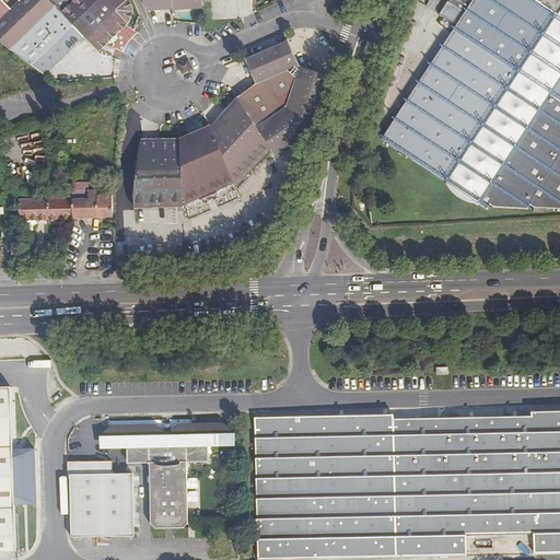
[(63,14),(78,0),(73,0),(61,12),(63,14)]
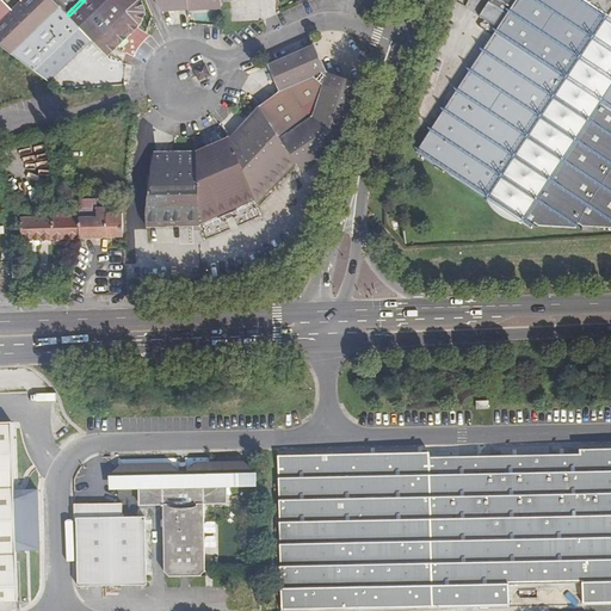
[(85,0),(69,16),(92,41),(109,59),(129,39),(141,28),(147,16),(140,0),(85,0)]
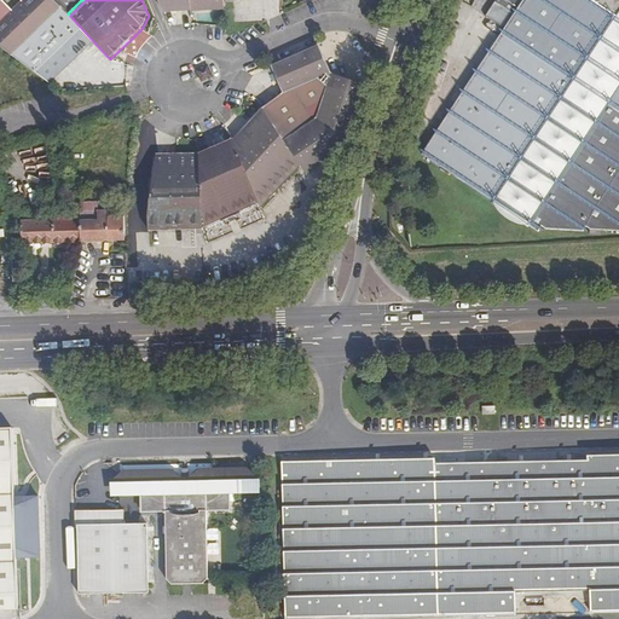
[(224,0),(165,0),(167,11),(192,9),(192,10),(204,10),(225,9),(224,0)]
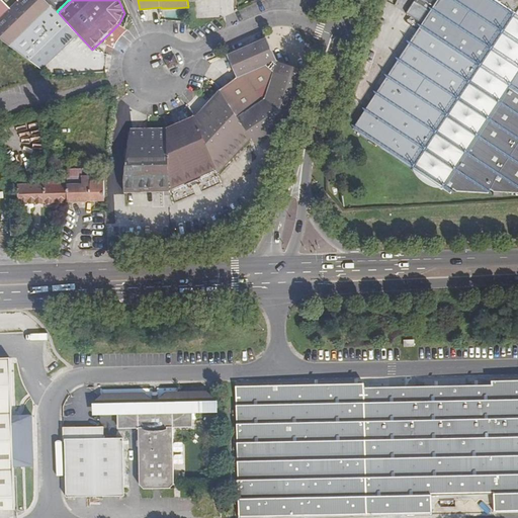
[(396,40),(391,53),(391,54),(401,61),(368,111),(354,134),(451,195),(454,192),(460,196),(467,195),(468,193),(473,195),(479,195),(481,192),(484,195),(489,194),(492,190),(499,194),(505,194),(506,192),(510,194),(516,193),(517,191),(517,0),(417,0),(417,2),(414,2),(406,15),(411,17),(408,22),(406,20),(396,35),(398,36),(396,40)]
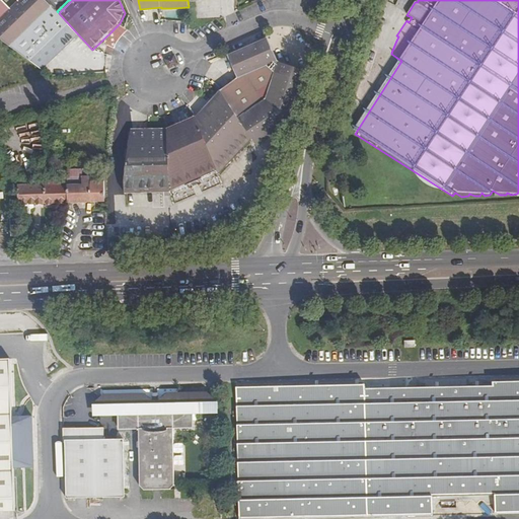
[(59,13),(57,11),(52,6),(9,47),(41,70),(78,34),(59,13)]
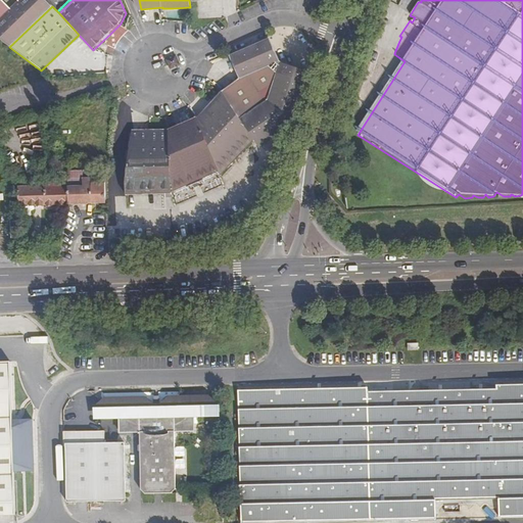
[(276,62),(266,39),(225,57),(228,65),(234,80),(276,62)]
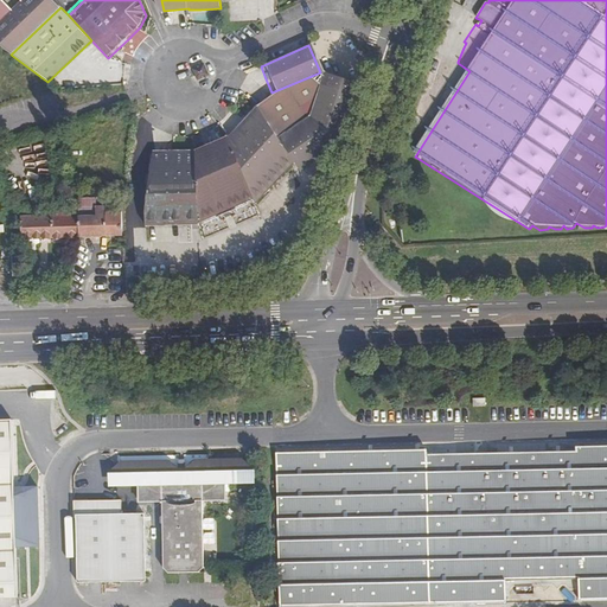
[(203,65),(193,69),(197,81),(208,76),(203,65)]
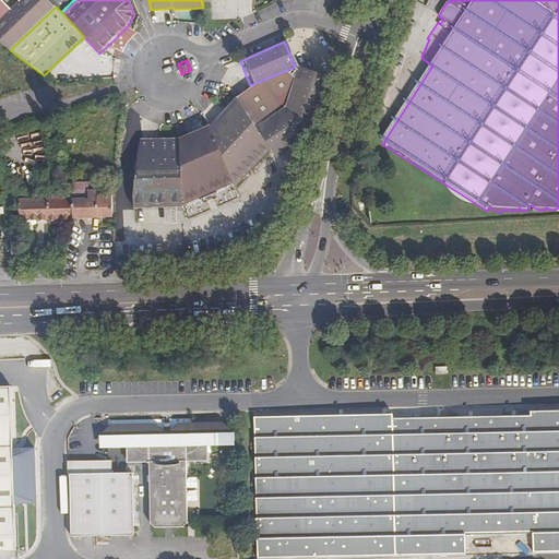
[(241,94),(233,99),(235,102),(269,153),(273,159),(307,135),(312,128),(322,93),(325,78),(295,69),(252,86),(241,94)]
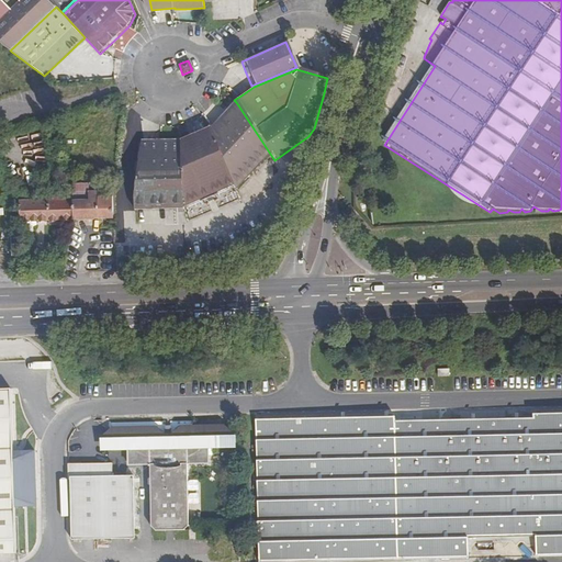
[(211,127),(234,184),(235,186),(270,154),(236,102),(221,117),(211,127)]
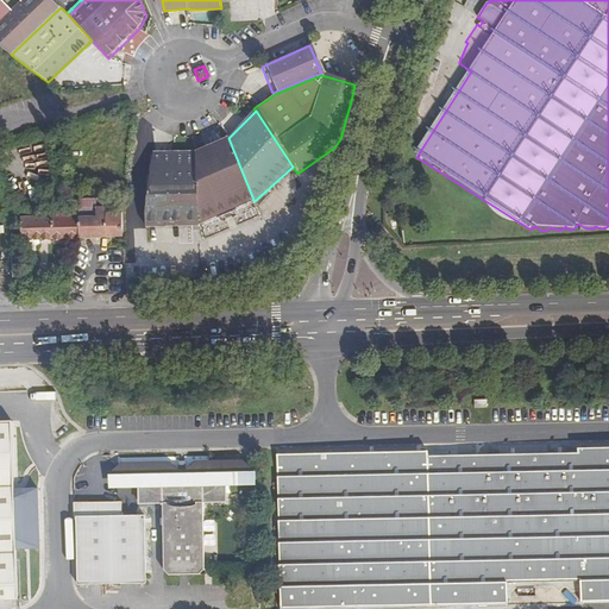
[(253,200),(228,138),(211,146),(196,155),(199,224),(255,201),(253,200)]
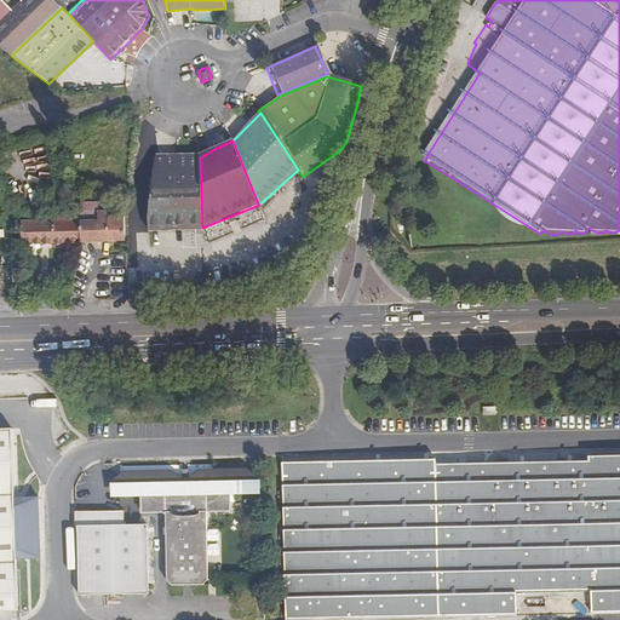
[(202,228),(200,158),(174,156),(156,156),(150,216),(150,230),(202,228)]
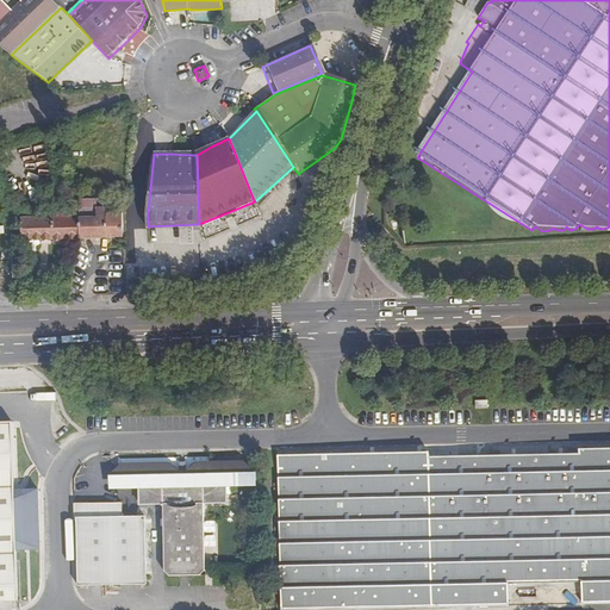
[(79,209),(80,238),(124,237),(123,213),(107,213),(107,207),(104,207),(104,205),(97,205),(97,200),(79,201),(79,205),(79,209)]
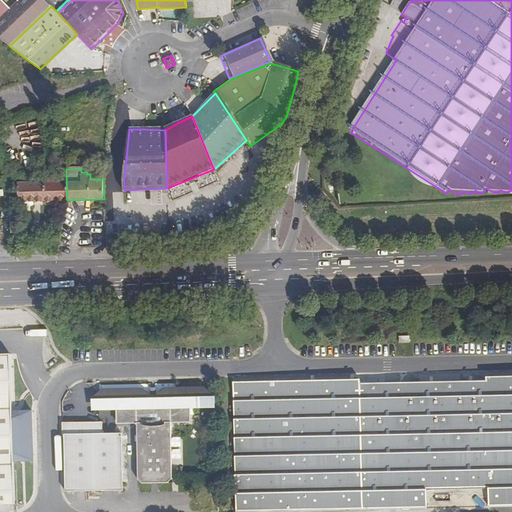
[(67,200),(66,175),(60,175),(55,175),(44,175),(45,181),(20,182),(20,202),(67,200)]
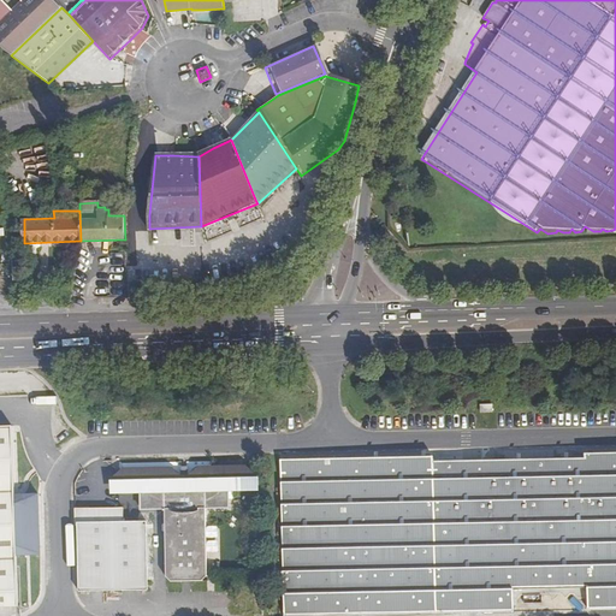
[(0,606),(21,606),(17,557),(41,556),(39,495),(15,495),(11,427),(0,427),(0,606)]
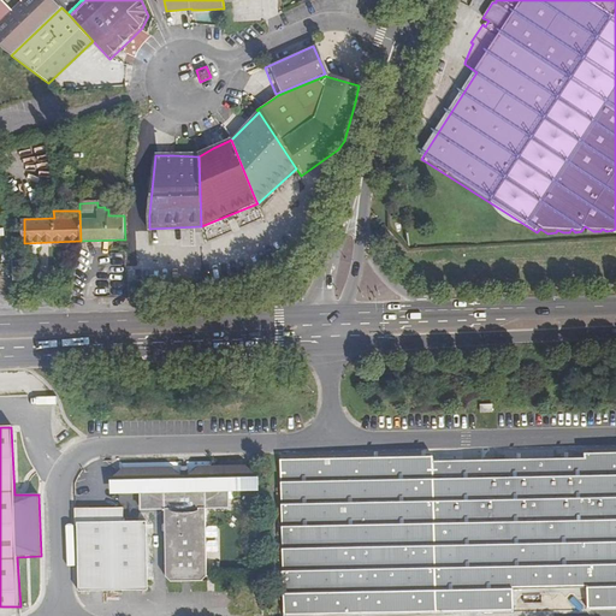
[(615,451),(585,452),(585,457),(433,461),(433,456),(280,458),(280,484),(282,484),(283,615),(432,614),(432,610),(442,609),(442,614),(514,612),(514,590),(588,588),(588,611),(615,610),(615,451)]
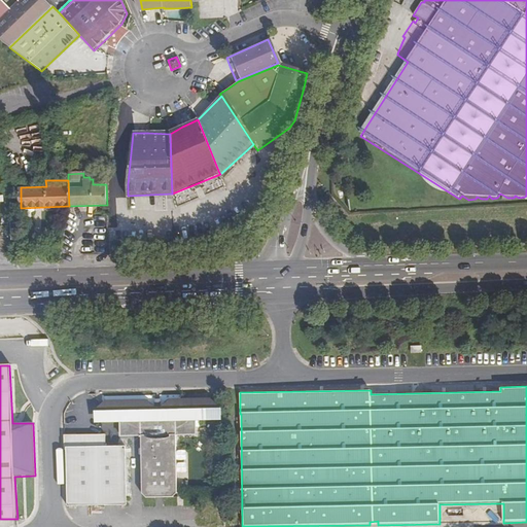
[(155,399),(110,400),(105,405),(106,423),(123,423),(121,437),(142,437),(144,495),(149,499),(175,499),(178,494),(178,436),(198,435),(198,422),(214,422),(217,418),(216,402),(213,398),(173,399),(171,401),(169,405),(168,412),(168,408),(160,409),(160,412),(159,412),(159,406),(156,401),(155,399)]
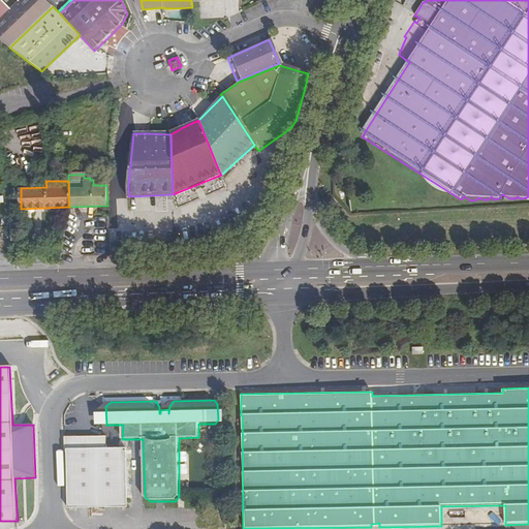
[(68,448),(71,448),(70,439),(105,439),(105,437),(68,436),(68,448)]
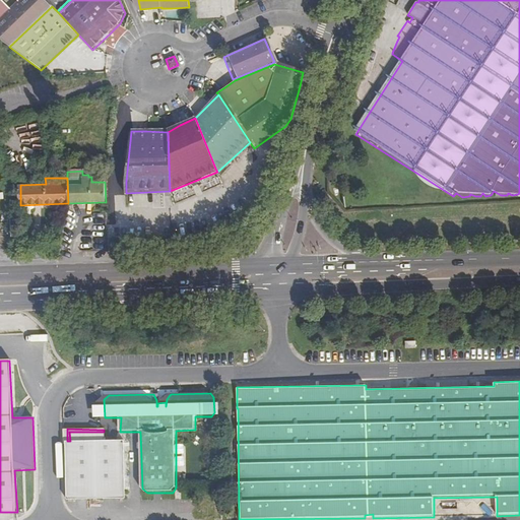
[(69,432),(70,441),(67,441),(67,444),(69,443),(70,499),(129,500),(125,442),(106,441),(106,430),(104,430),(104,432),(69,432)]
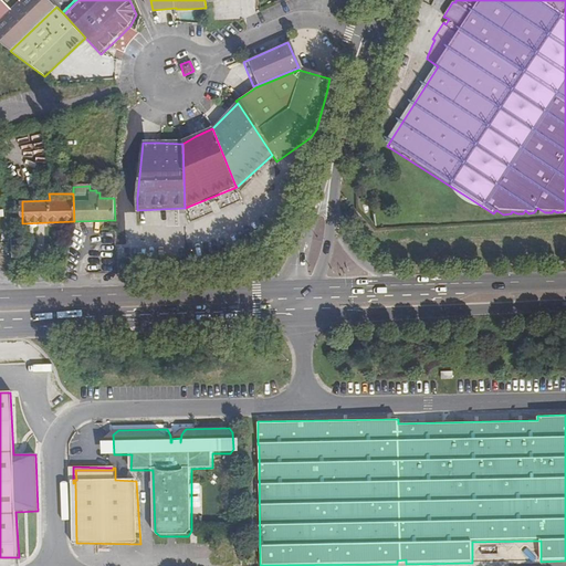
[(195,483),(194,507),(201,507),(202,483),(195,483)]
